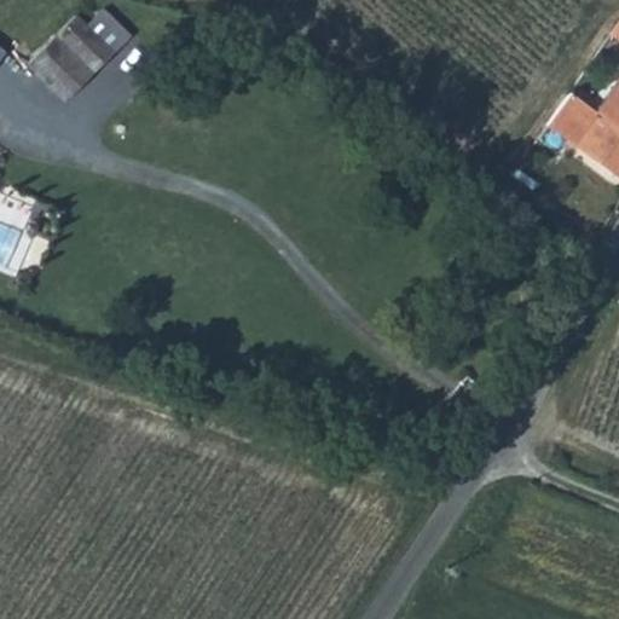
[(98,0),(86,0),(75,12),(115,48),(131,30),(98,0)]
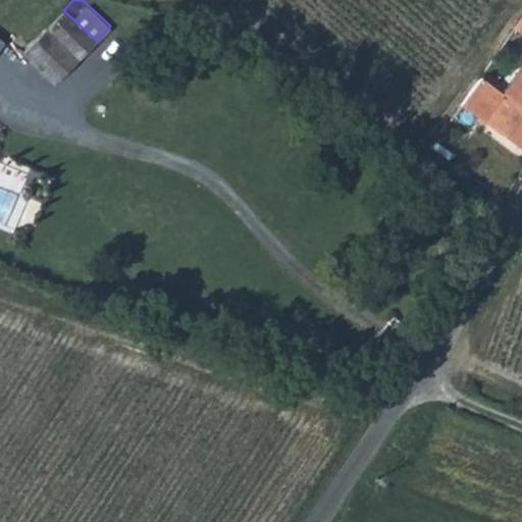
[(97,41),(63,10),(23,53),(56,84),(97,41)]
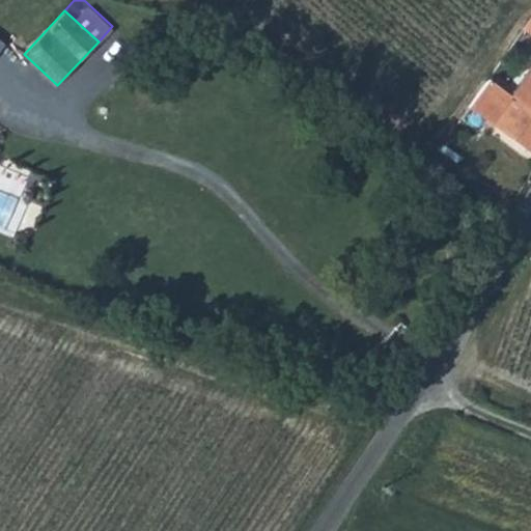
[(530,64),(509,94),(530,109),(530,64)]
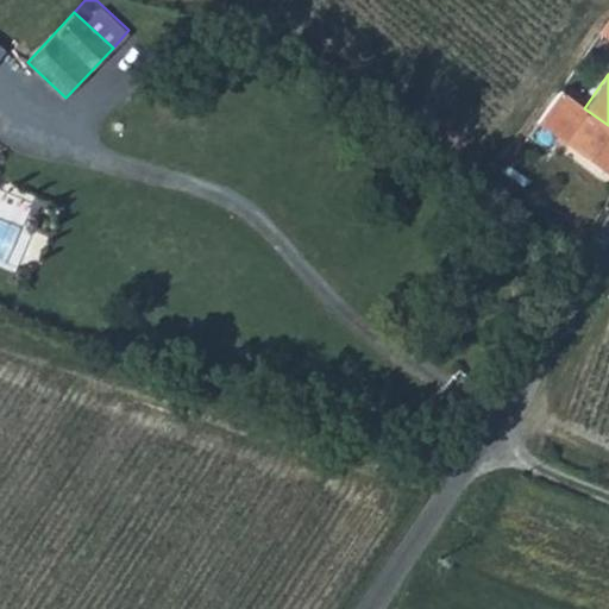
[(558,89),(535,123),(562,140),(608,175),(608,125),(584,108),(558,89)]
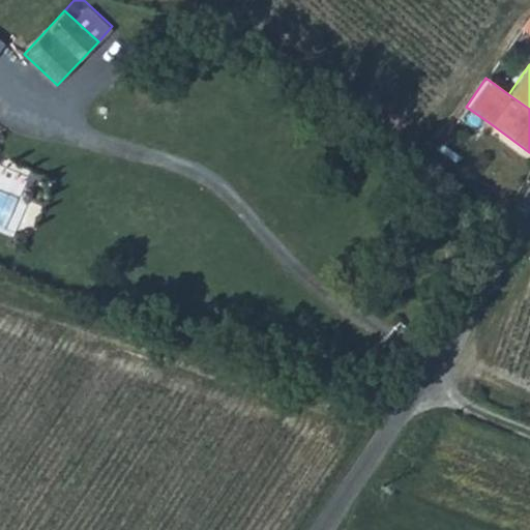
[(489,122),(466,107),(457,119),(479,136),(489,122)]
